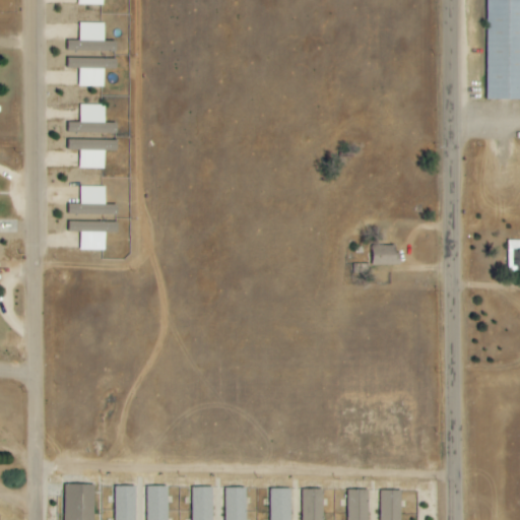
[(519,0),(486,0),(486,101),(519,100),(519,0)]
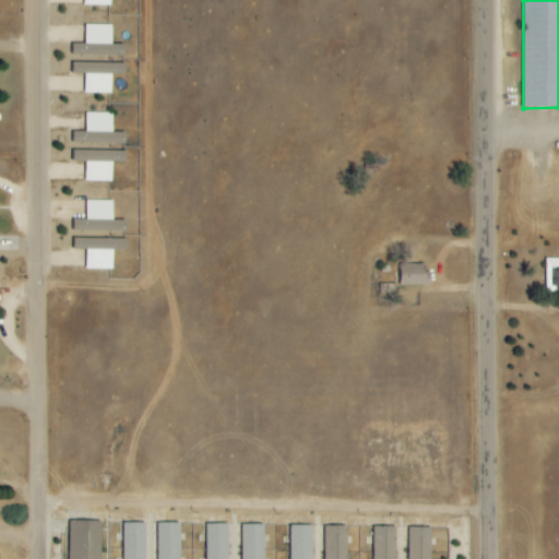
[(113,25),(85,25),(85,44),(73,44),(72,55),(126,56),(126,45),(113,45),(113,25)]
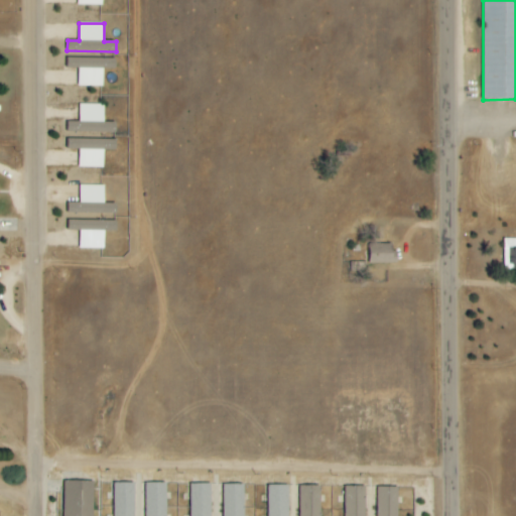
[(116,59),(68,58),(67,69),(79,69),(78,87),(103,87),(103,69),(116,70),(116,59)]
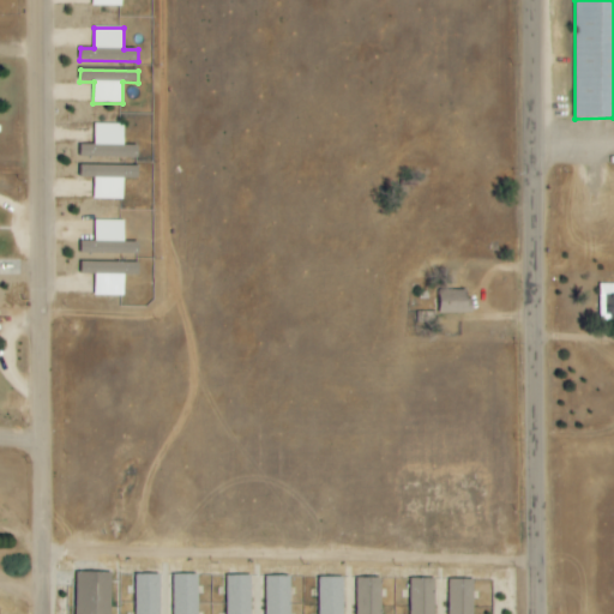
[(124,125),(95,125),(94,145),(80,145),(80,157),(138,158),(138,146),(124,146),(124,125)]
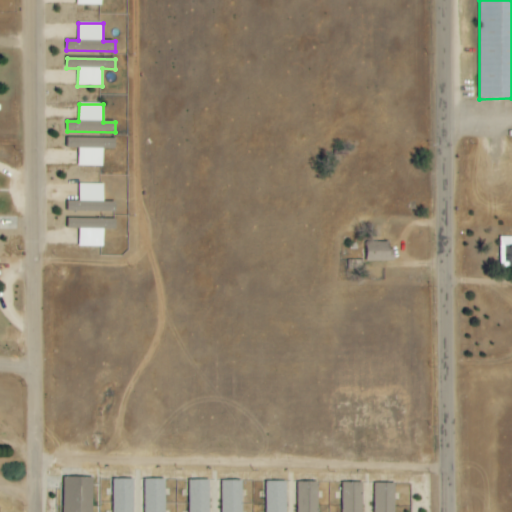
[(115,149),(115,139),(67,138),(67,149),(78,149),(78,166),(103,166),(103,149),(115,149)]
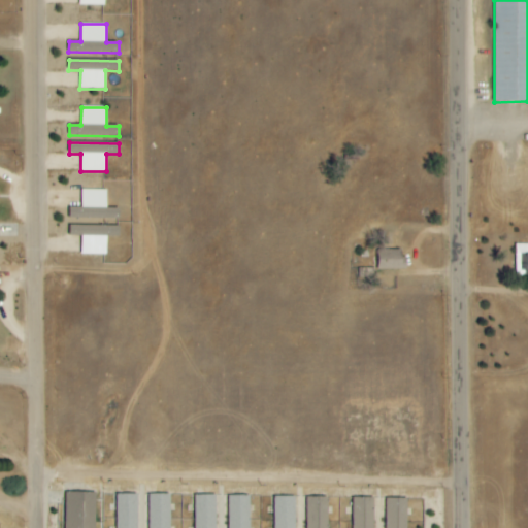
[(107,208),(107,190),(81,190),(81,208),(69,208),(69,218),(120,219),(120,208),(107,208)]
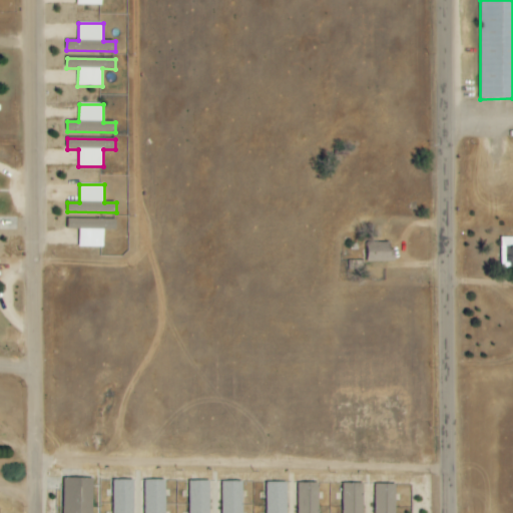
[(79,247),(103,247),(103,230),(116,230),(116,220),(68,219),(67,229),(79,229),(79,247)]
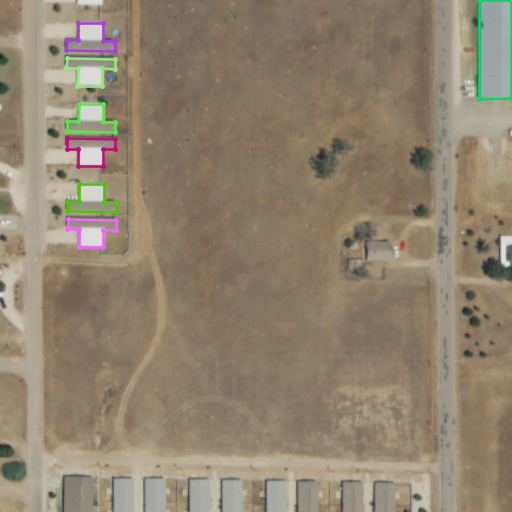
[(511,236),(500,237),(500,268),(511,267),(511,236)]
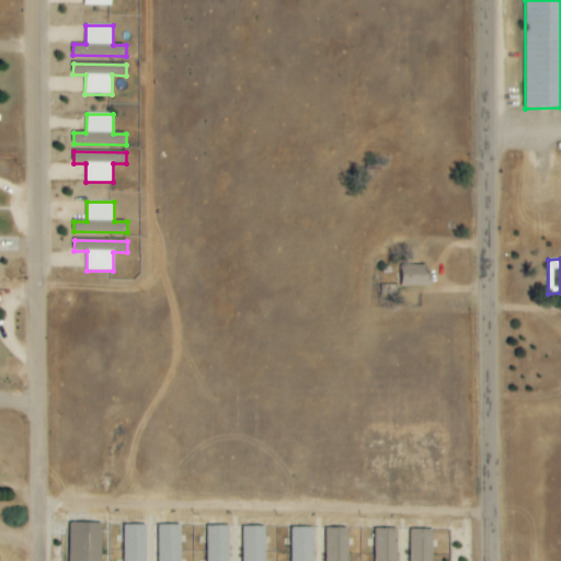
[(432,287),(431,265),(401,266),(402,287),(432,287)]
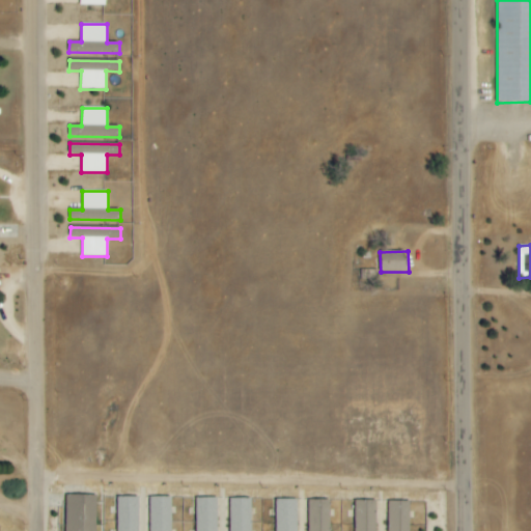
[(95,530),(96,496),(66,495),(64,530),(95,530)]
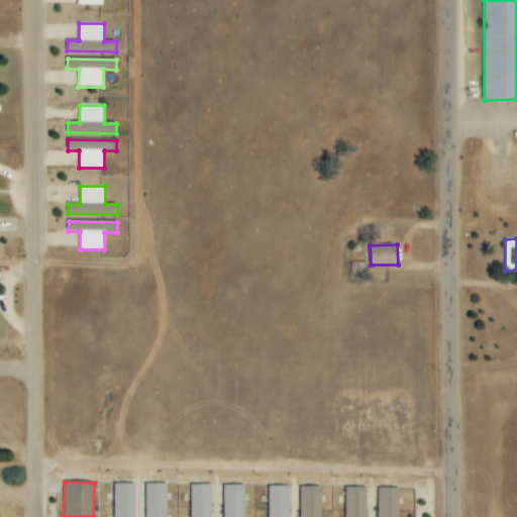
[(145,516),(167,516),(167,483),(145,484),(145,516)]
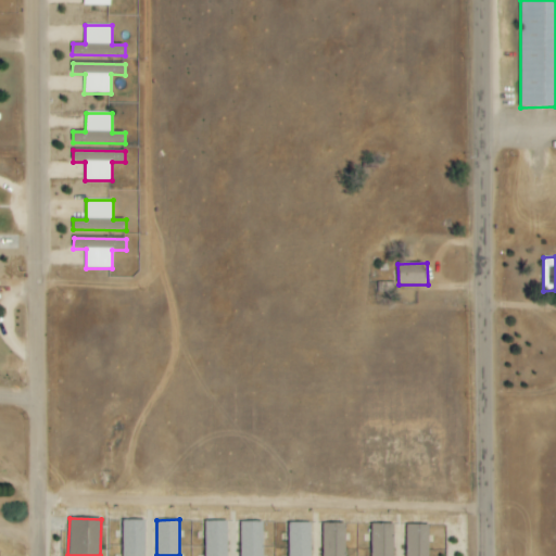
[(144,555),(146,520),(124,520),(123,555),(144,555)]
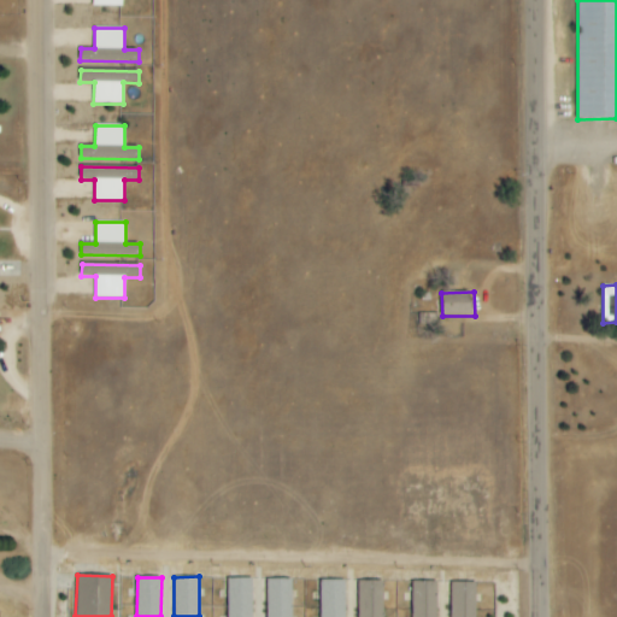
[(252,616),(253,577),(228,577),(227,616),(252,616)]
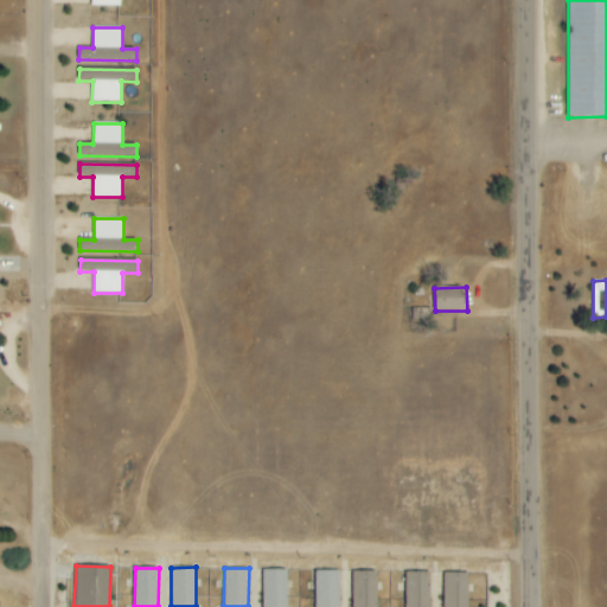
[(287,606),(287,569),(262,569),(262,606),(287,606)]
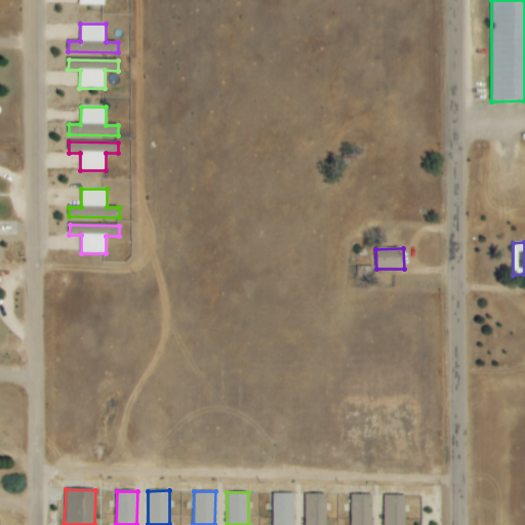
[(294,524),(294,493),(273,493),(273,524),(294,524)]
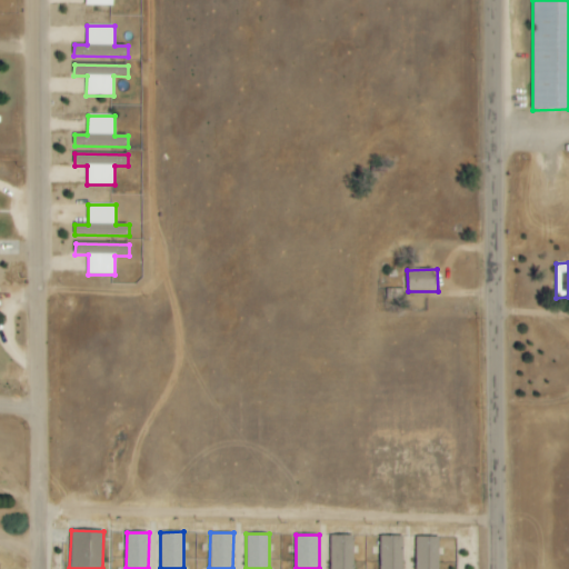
[(330,568),(353,568),(353,535),(330,536),(330,568)]
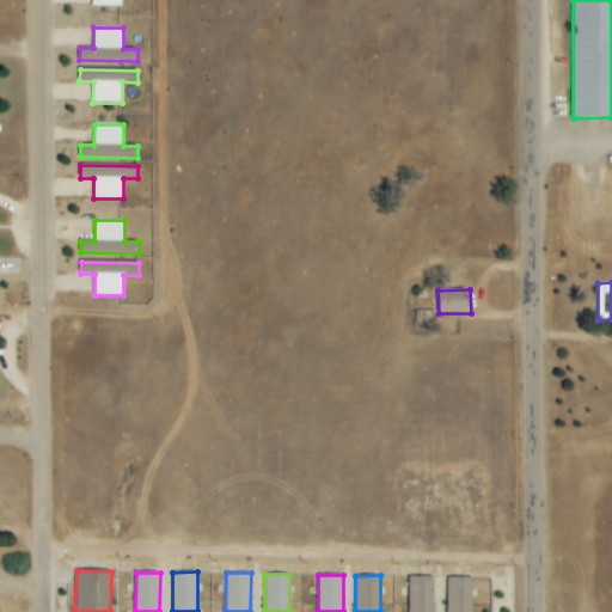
[(434,611),(435,576),(409,576),(408,611),(434,611)]
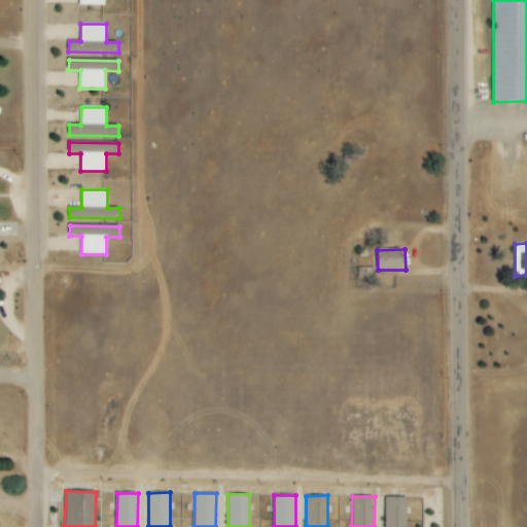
[(406,526),(407,497),(386,497),(385,526),(406,526)]
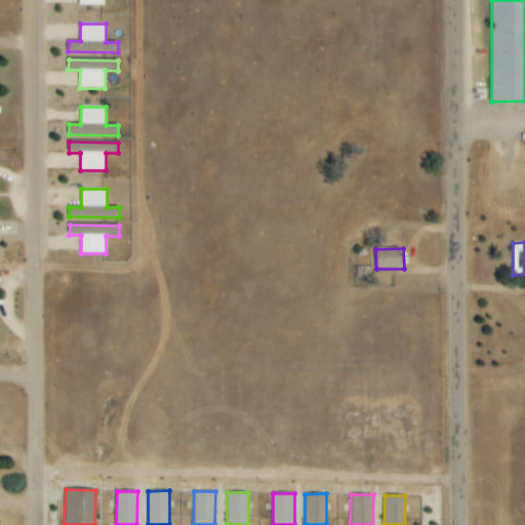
All buildings are outlined.
